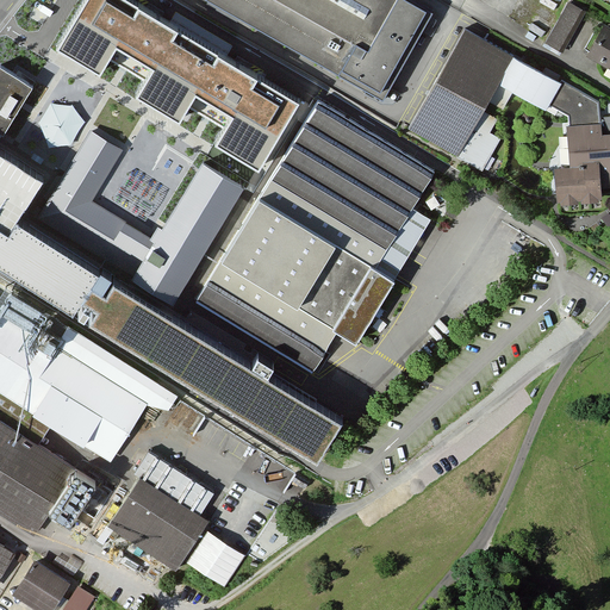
[(299,106),(123,0),(83,0),(55,49),(259,172),(299,106)]
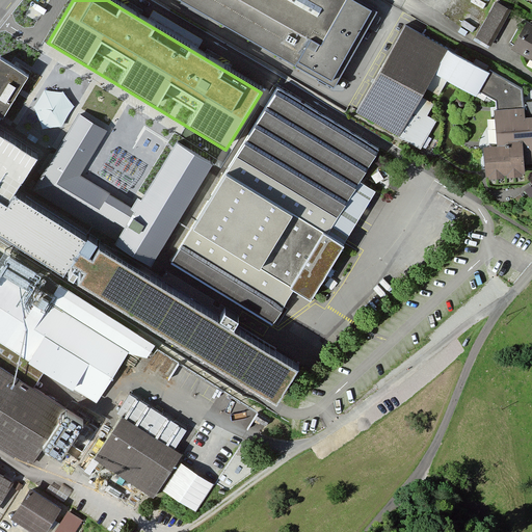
[(376,11),(356,0),(176,0),(333,88),(376,11)]
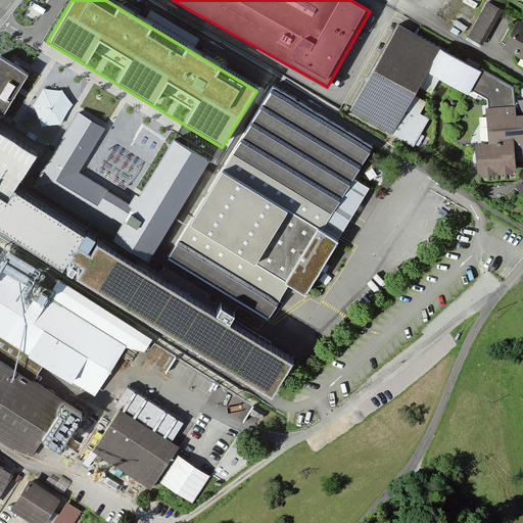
[(488,1),(469,36),(484,44),(504,10),(488,1)]
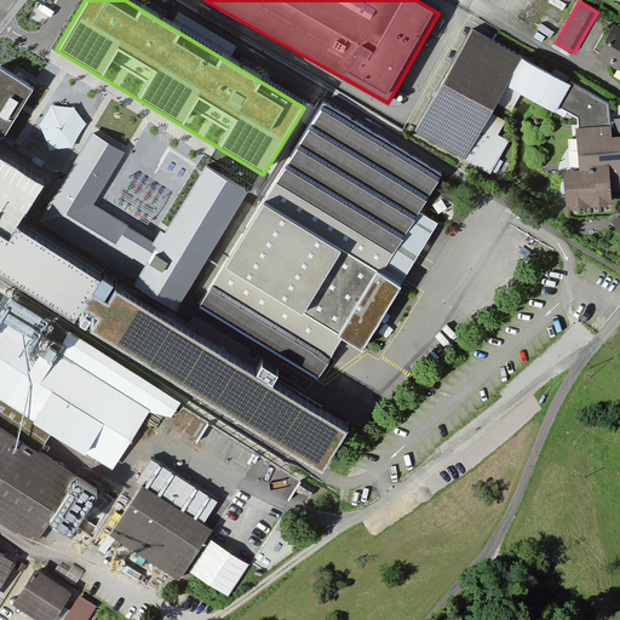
[(619,29),(613,26),(596,57),(619,70),(619,29)]
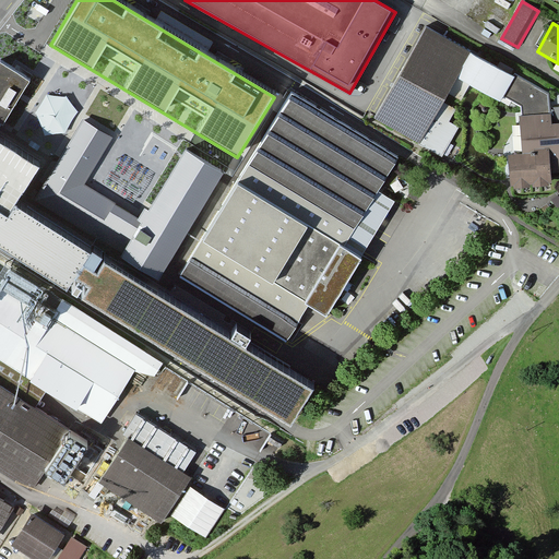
[(468,51),(423,27),(375,119),(419,143),(468,51)]
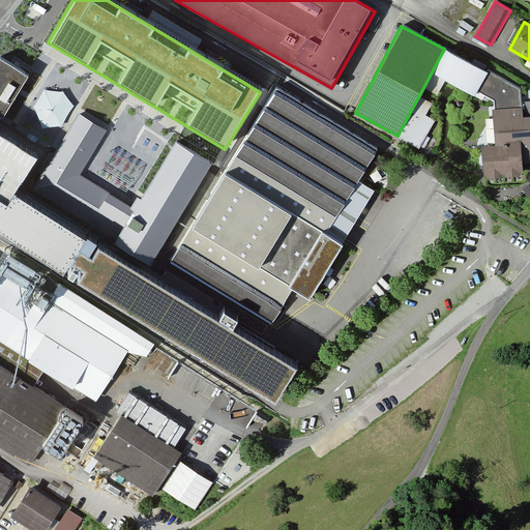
[(0,59),(0,116),(4,119),(28,78),(0,59)]
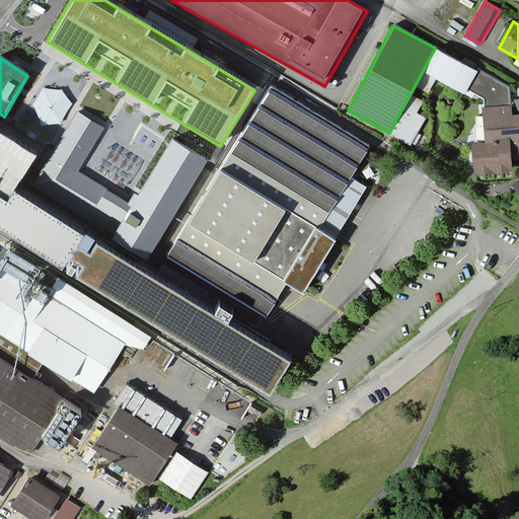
[(485,144),(471,145),(473,173),(513,171),(512,163),(518,162),(518,114),(514,115),(513,104),(511,104),(509,87),(478,70),(468,89),(484,98),(485,108),(483,108),(485,144)]
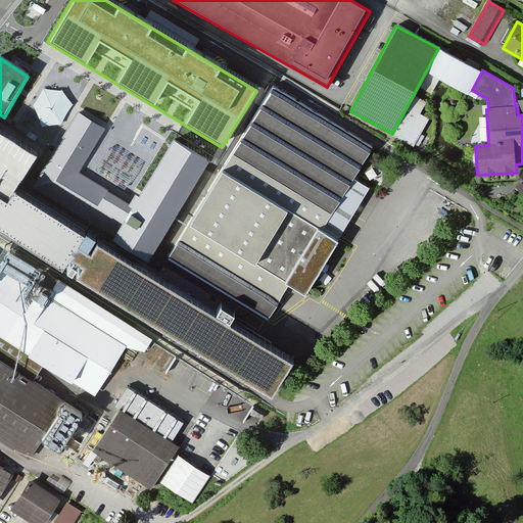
[(374,146),(273,89),(167,257),(270,320),(290,286),(305,296),(370,188),(354,179),(374,146)]
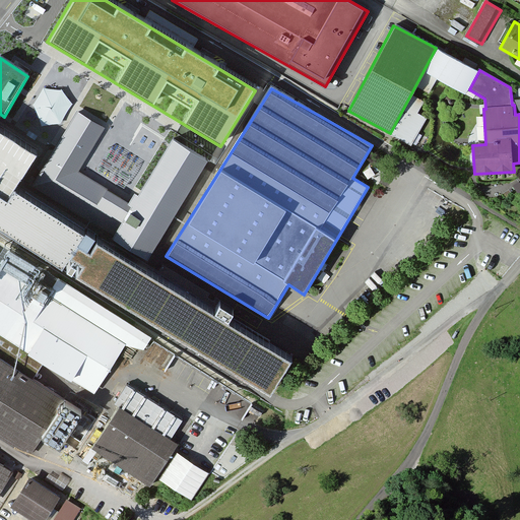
[(105,128),(78,112),(31,185),(115,236),(132,207),(107,191),(109,189),(79,172),(105,128)]
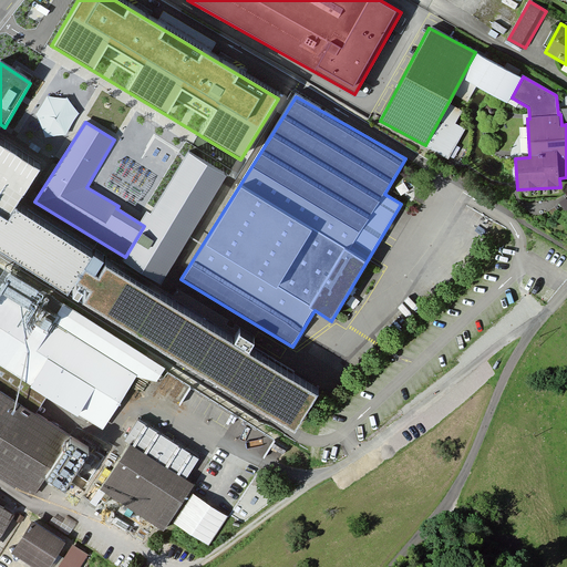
[(0,146),(0,250),(90,311),(295,432),(317,395),(17,206),(40,173),(0,146)]
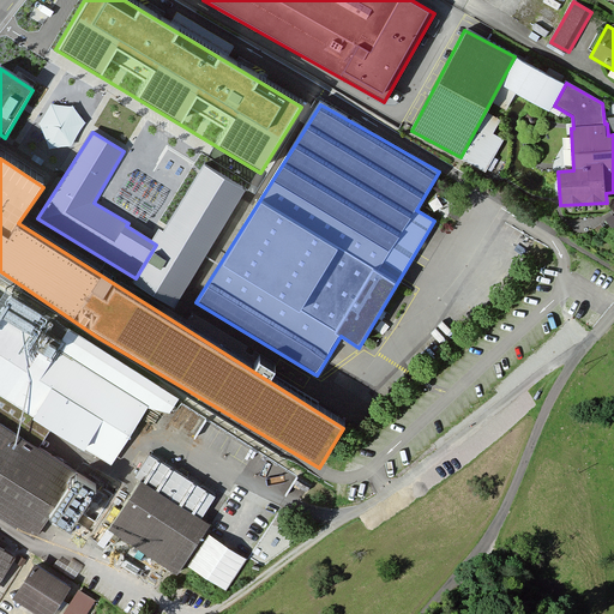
[(132,284),(176,309),(246,192),(204,166),(156,245),(136,278),(132,284)]
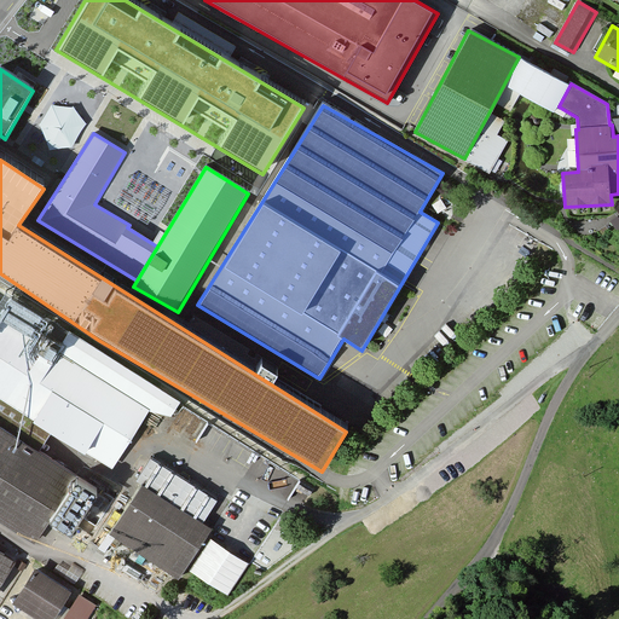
[(56,350),(0,313),(0,394),(115,469),(152,410),(167,420),(180,399),(70,328),(56,350)]
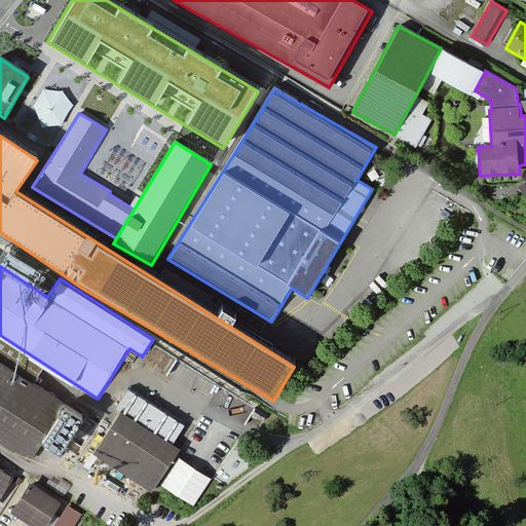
[(0,362),(0,443),(29,461),(66,405),(0,362)]
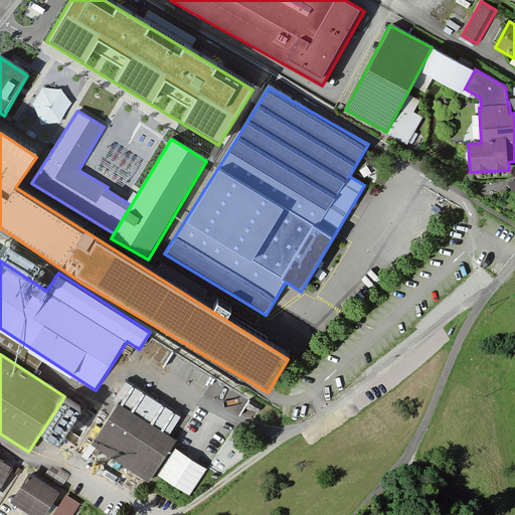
[(135,380),(95,445),(152,481),(193,417),(135,380)]
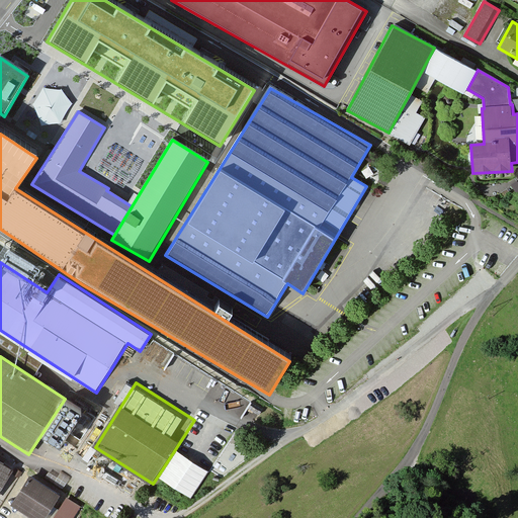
[(0,494),(17,466),(0,455),(0,494)]
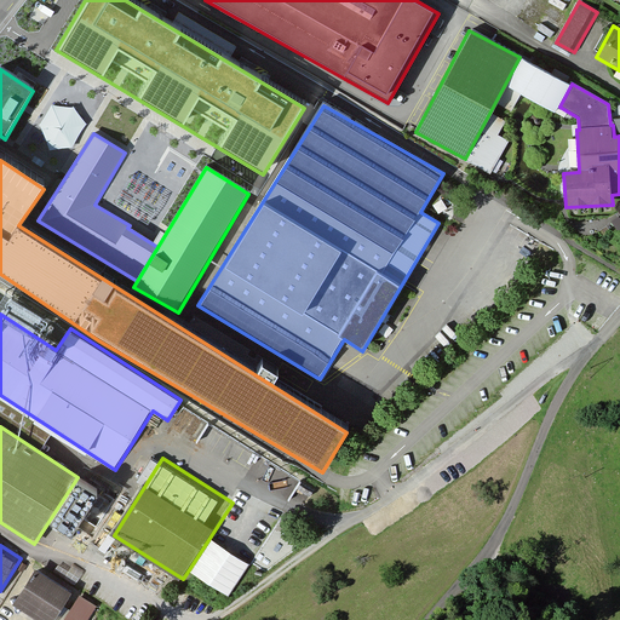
[(56,619),(75,591),(40,568),(18,603),(45,619),(56,619)]
